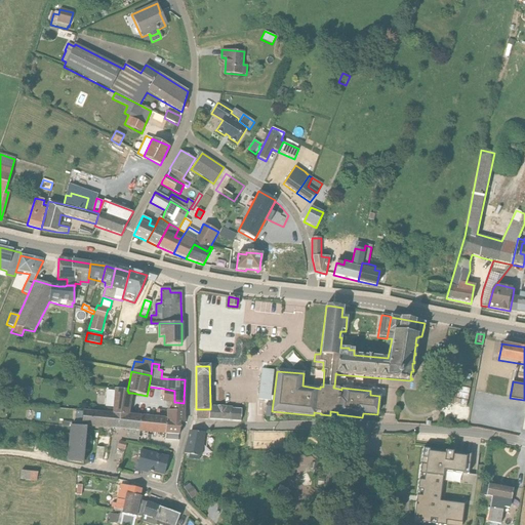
[(272,401),(275,372),(263,371),(259,400),(272,401)]
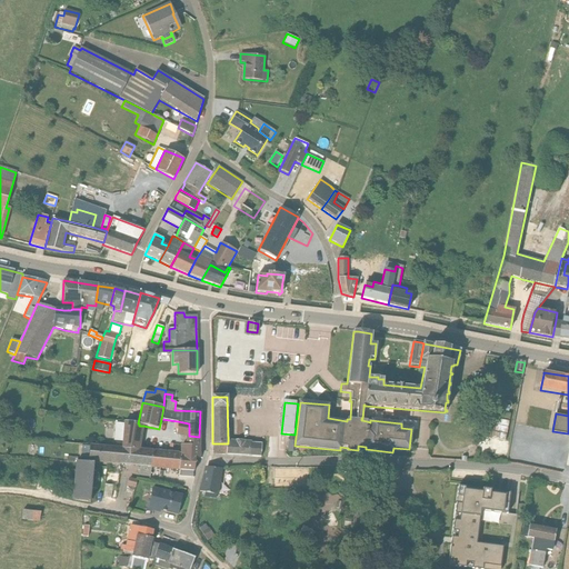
[(123,423),(122,442),(121,448),(136,449),(140,449),(143,426),(139,426),(139,423),(138,423),(123,421),(123,423)]
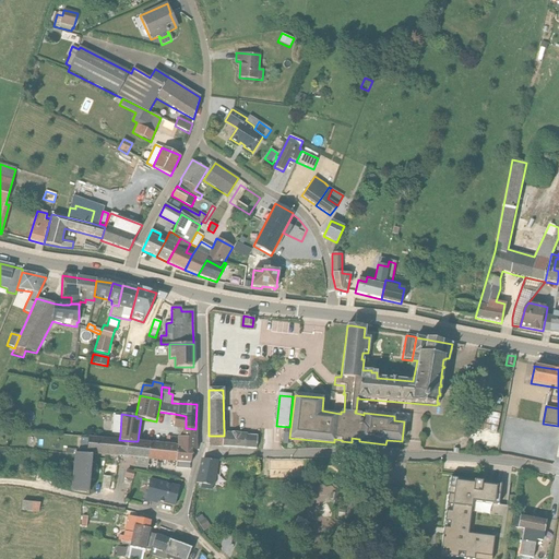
[(186,416),(175,414),(173,428),(182,429),(186,428),(186,416)]
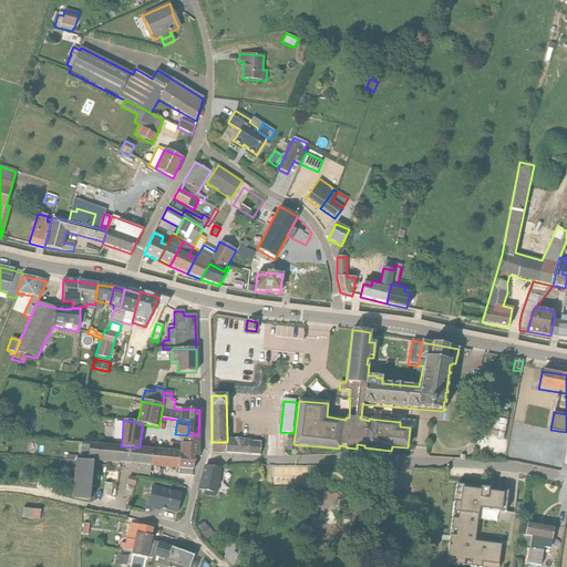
[(122,441),(123,422),(114,422),(113,440),(122,441)]
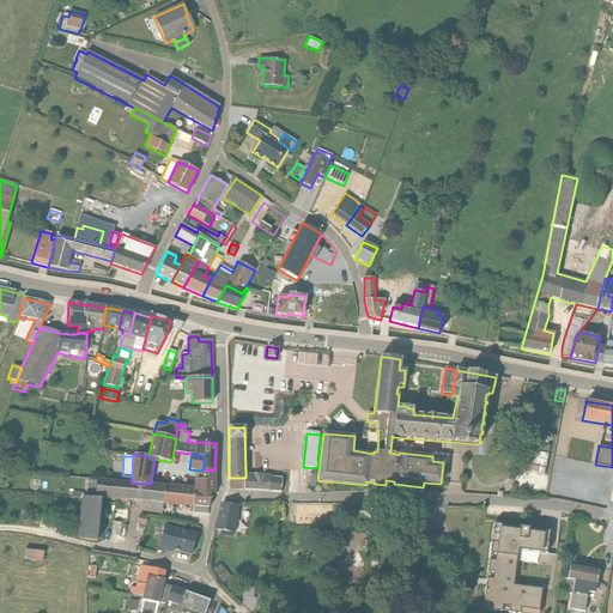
[(246,478),(229,478),(229,481),(230,490),(244,490),(280,492),(281,478),(271,478),(271,475),(246,474),(246,478)]
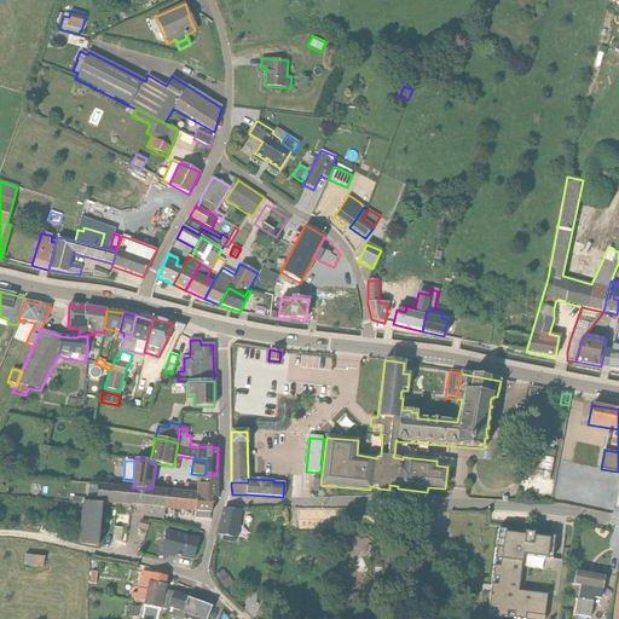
[(132,504),(132,487),(98,484),(96,501),(116,503),(132,504)]
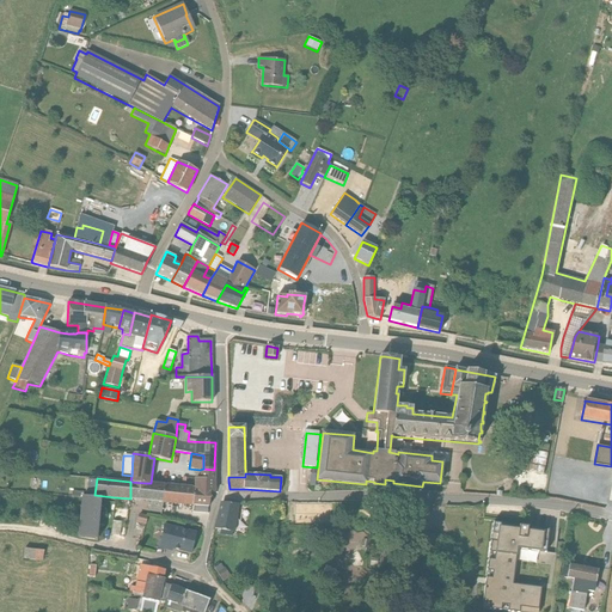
[(194,488),(194,491),(210,493),(214,493),(214,479),(200,481),(194,481),(194,488)]
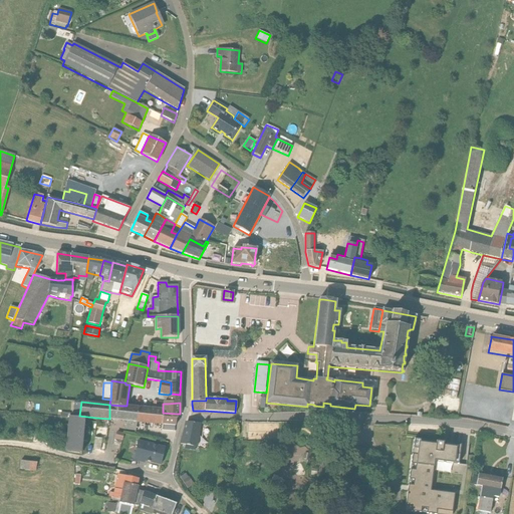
[(109,405),(109,419),(137,422),(138,407),(137,407),(126,406),(122,406),(109,405)]
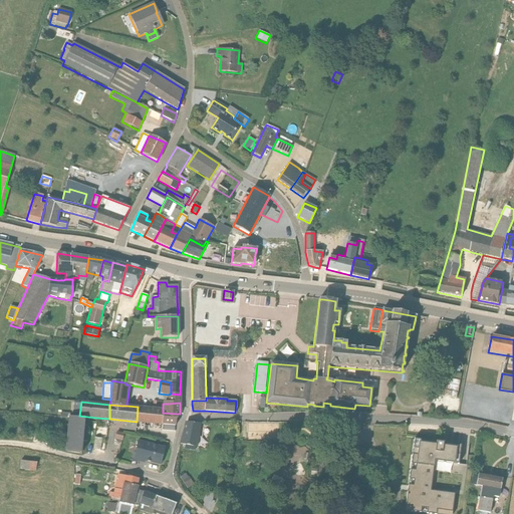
[(138,407),(137,422),(148,423),(162,424),(163,413),(163,410),(155,409),(141,407),(138,407)]
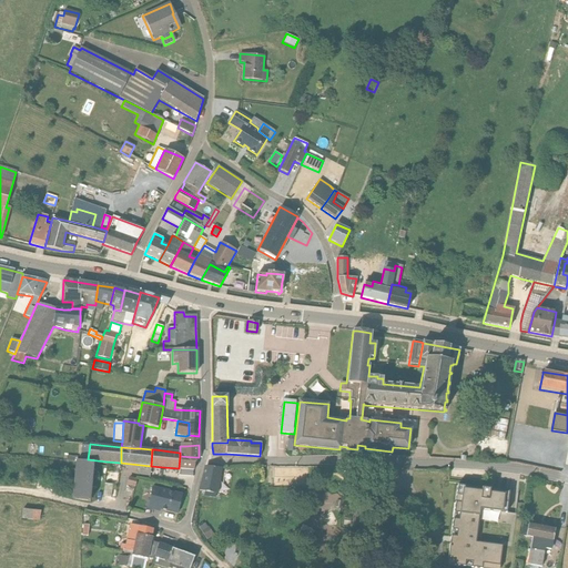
[(180,456),(179,468),(194,470),(195,457),(180,456)]
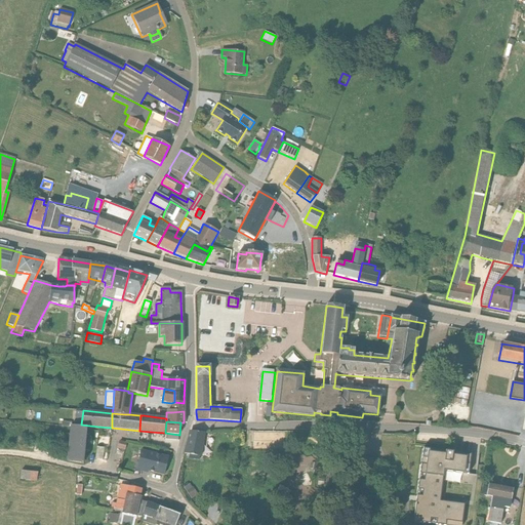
[(68,455),(84,456),(86,428),(70,426),(68,455)]
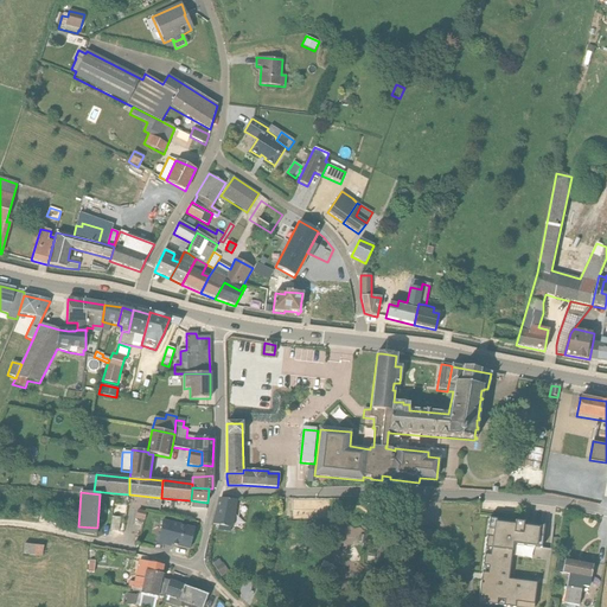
[(218,502),(212,524),(218,525),(218,530),(230,532),(236,502),(235,500),(221,498),(219,499),(218,502)]
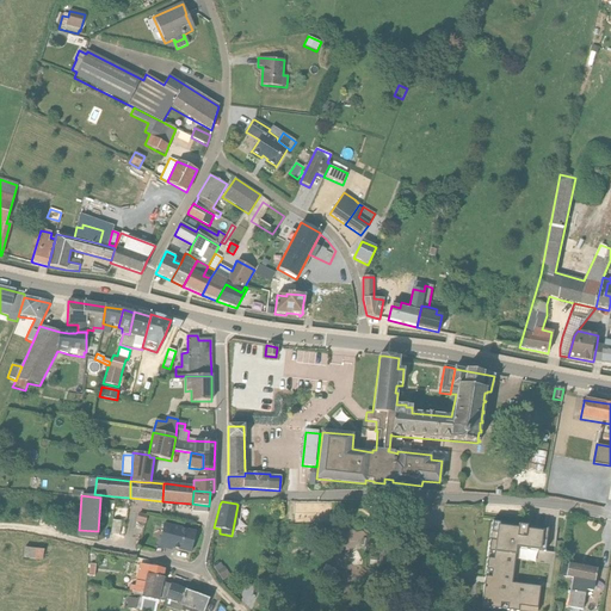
[(402,503),(402,517),(405,517),(405,518),(427,519),(429,505),(402,503)]
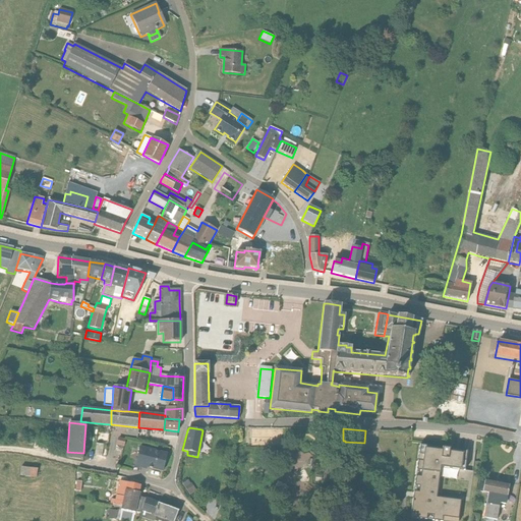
[(458,437),(457,443),(468,445),(469,438),(458,437)]
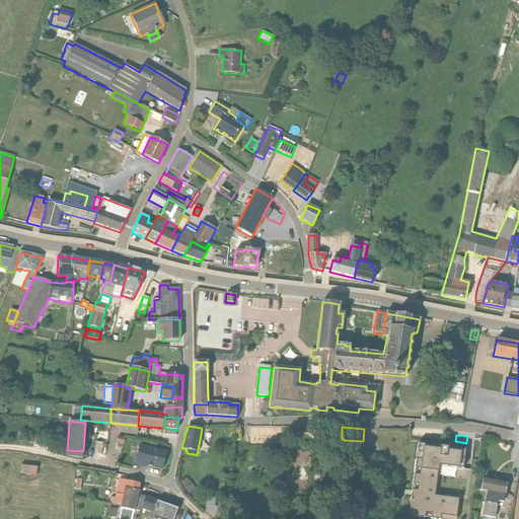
[(119,436),(117,443),(123,445),(125,438),(119,436)]
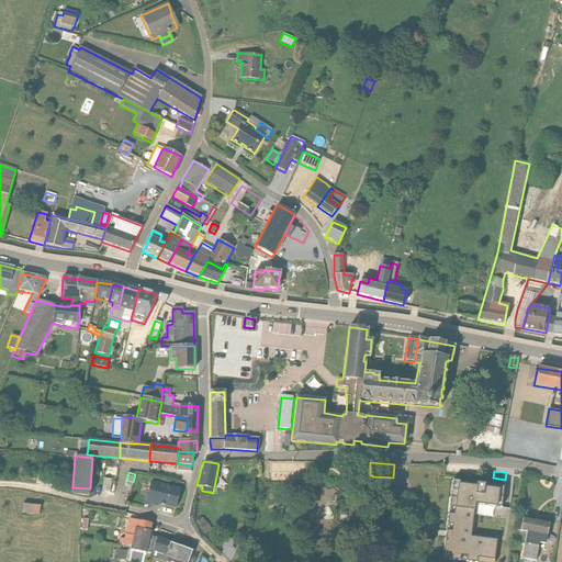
[(452,480),(442,559),(469,561),(494,561),(496,540),(470,538),(474,505),(501,507),(504,487),(452,480)]
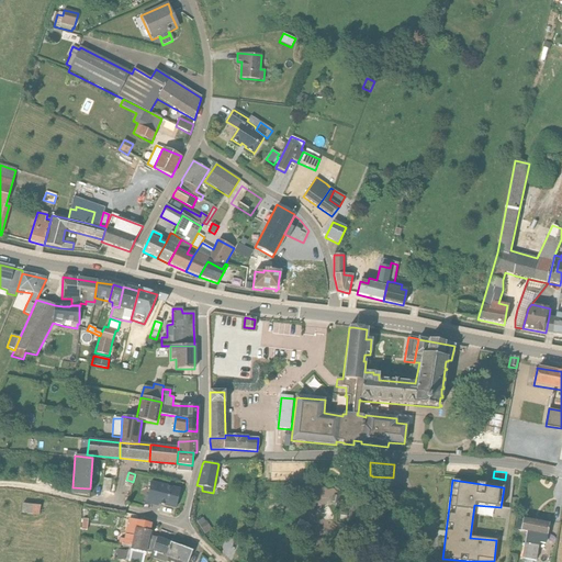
[(150,482),(145,503),(154,505),(155,503),(176,508),(180,490),(150,482)]
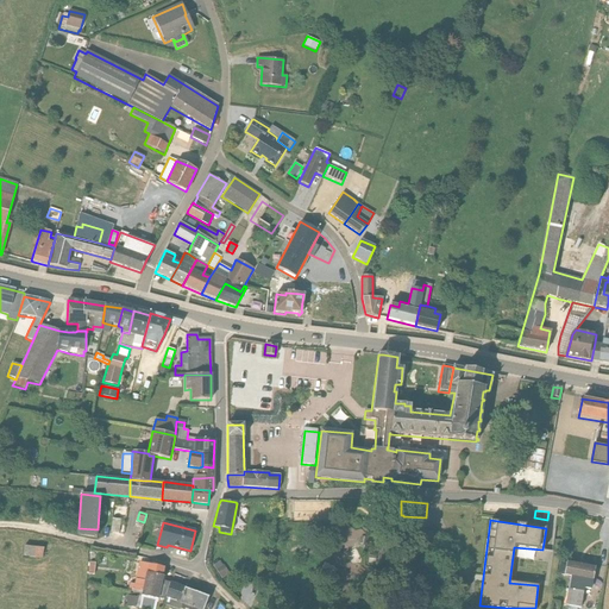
[(24,546),(23,556),(42,558),(43,548),(24,546)]
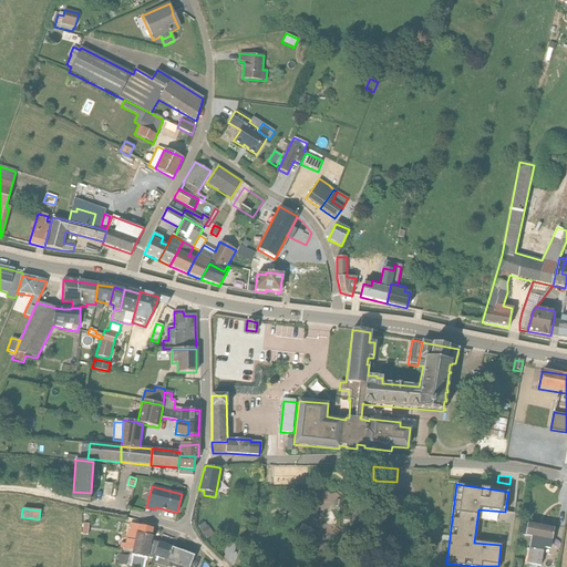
[(205,523),(198,527),(206,538),(214,534),(205,523)]
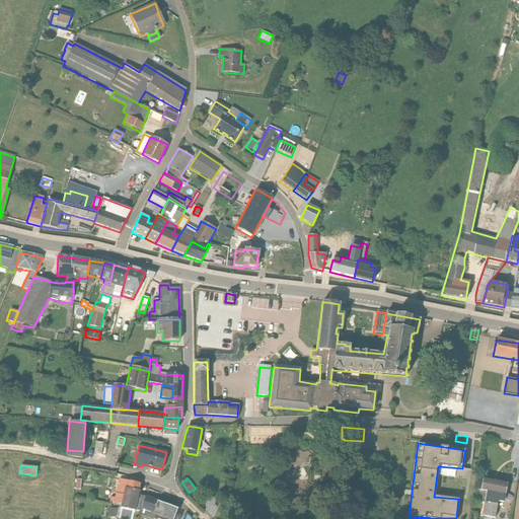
[(125,488),(139,491),(140,484),(127,480),(127,482),(119,479),(115,498),(109,497),(108,504),(113,504),(114,503),(121,505),(125,488)]
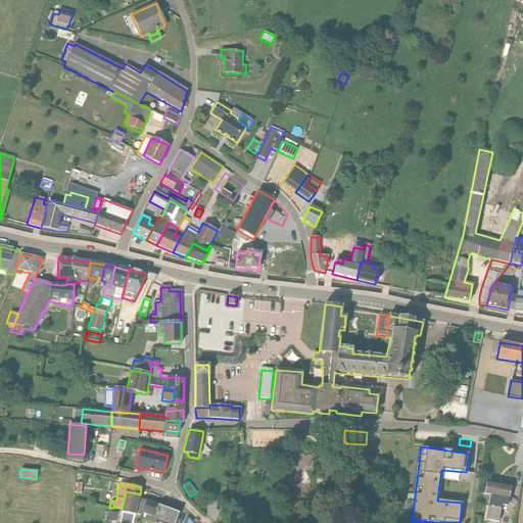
[(481,483),(479,493),(483,494),(489,495),(485,520),(488,521),(487,522),(494,522),(495,522),(497,522),(501,506),(507,507),(510,488),(481,483)]
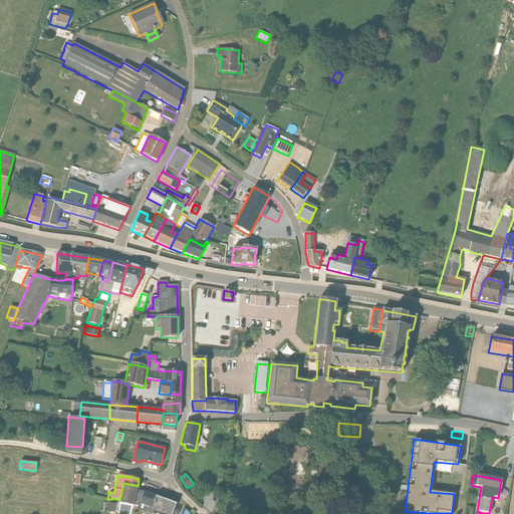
[(112,498),(111,499),(111,502),(108,501),(107,503),(103,502),(101,512),(113,513),(113,512),(116,513),(117,513),(124,513),(129,513),(131,505),(134,506),(134,505),(137,492),(138,486),(123,483),(119,500),(112,498)]
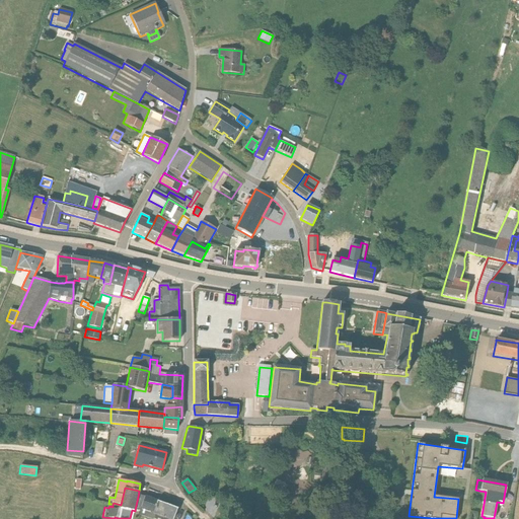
[(138,497),(135,510),(140,511),(145,497),(140,496),(140,498),(138,497)]
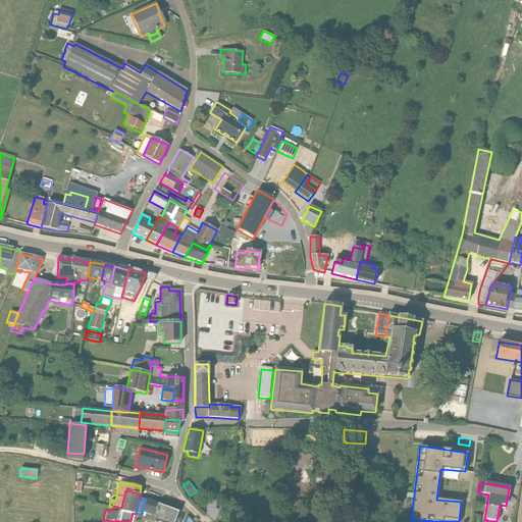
[(146,500),(141,514),(140,518),(151,521),(158,504),(146,499),(146,500)]
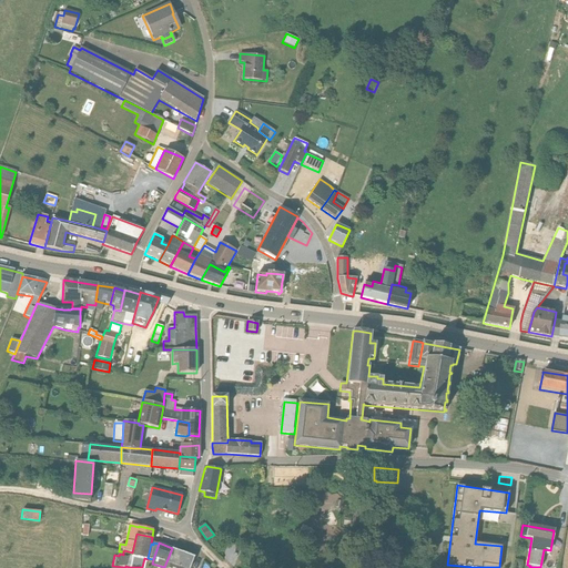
[(172,548),(164,567),(168,567),(190,567),(194,557),(172,548)]
